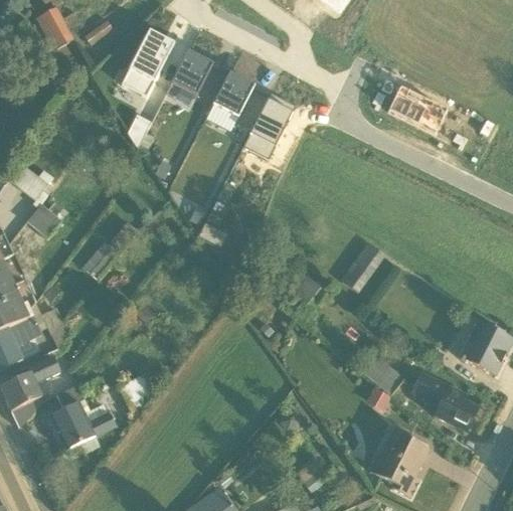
[(56,8),(51,0),(42,0),(49,11),(36,19),(54,51),(74,39),(56,8)]
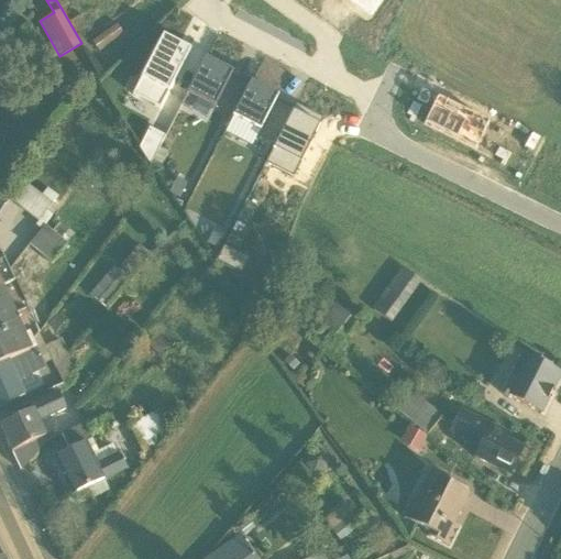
[(56,0),(62,9),(69,3),(67,0),(56,0)]
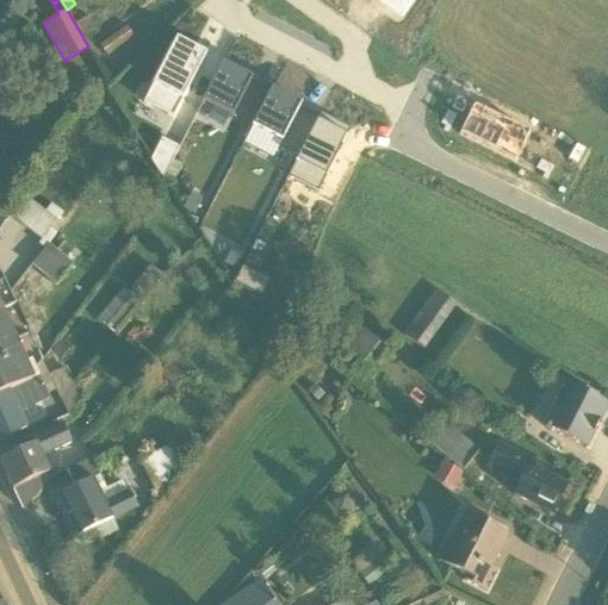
[(126,24),(95,47),(101,58),(135,35),(126,24)]
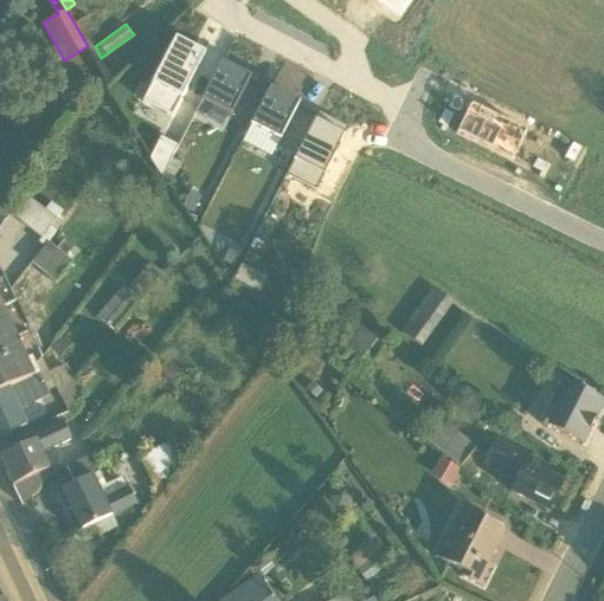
[(143,99),(173,115),(206,52),(177,37),(143,99)]
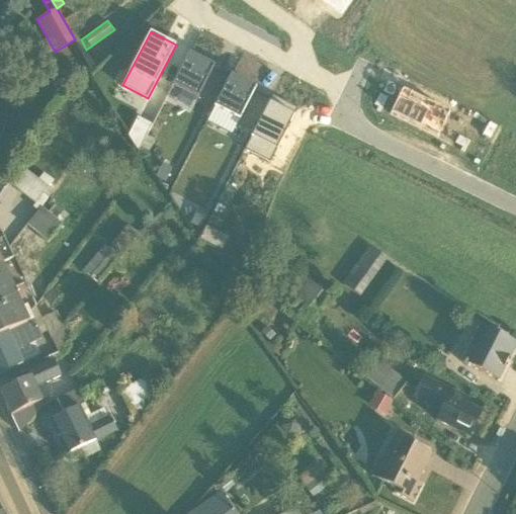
[(215,65),(189,52),(173,83),(198,96),(215,65)]
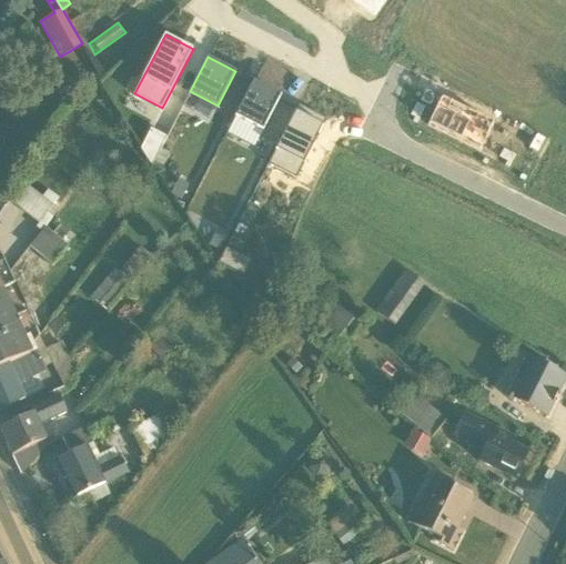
[(281,94),(254,80),(235,116),(263,129),(281,94)]
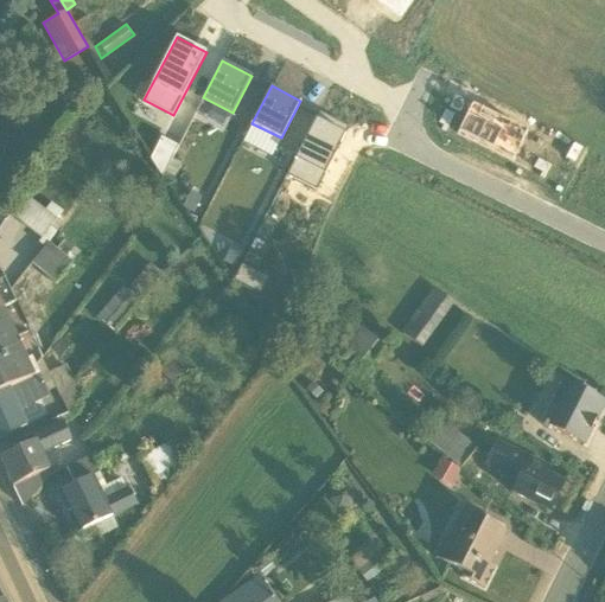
[(350,127),(319,111),(287,174),(317,190),(350,127)]
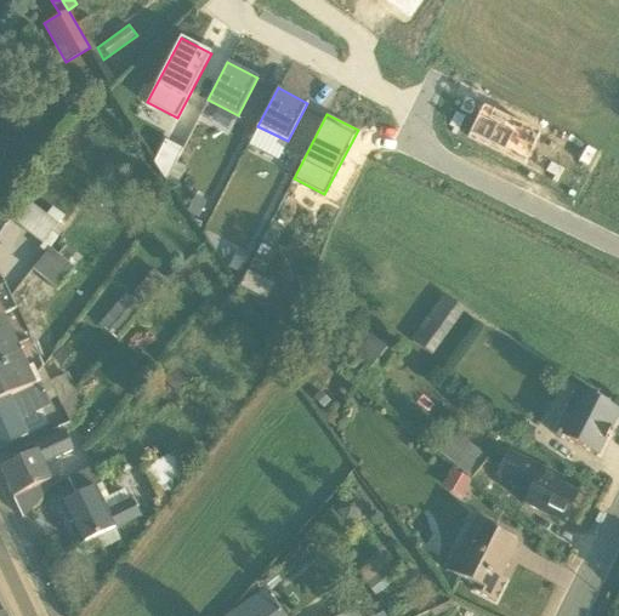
[(27,198),(11,218),(43,243),(40,246),(46,251),(57,235),(52,231),(64,215),(54,205),(47,214),(27,198)]
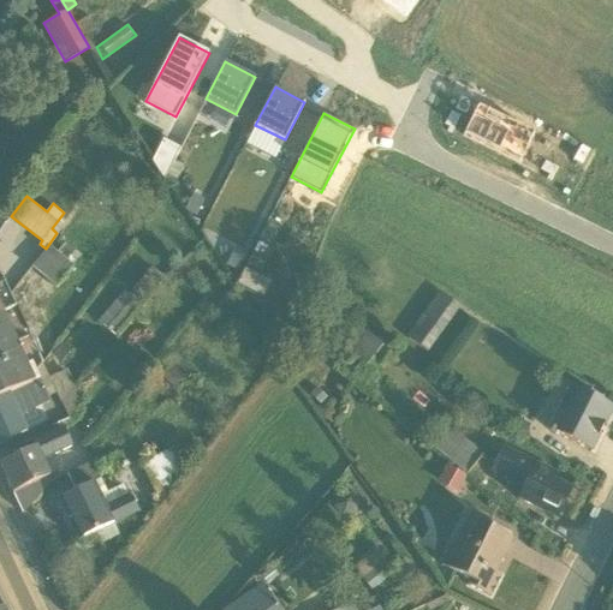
[(49,245),(33,265),(57,285),(82,253),(66,240),(58,251),(49,245)]
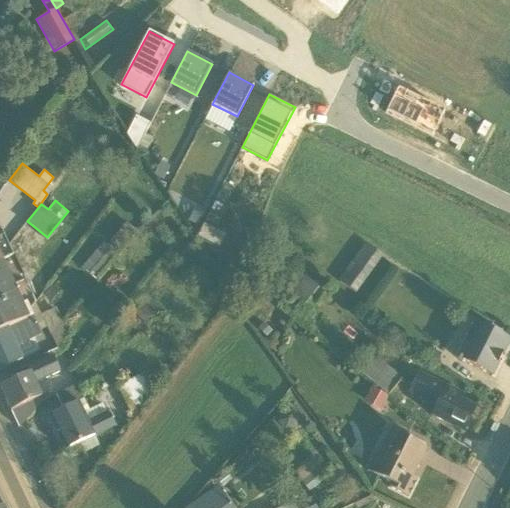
[(127,221),(111,240),(121,249),(138,230),(127,221)]
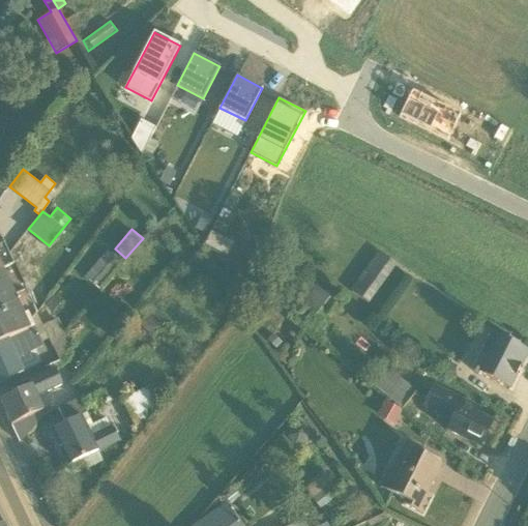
[(0,269),(13,263),(0,232),(0,269)]
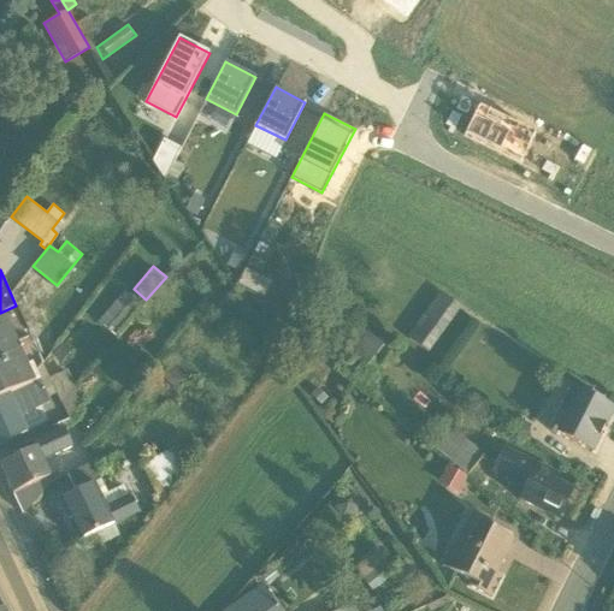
[(125,288),(99,319),(117,333),(142,303),(125,288)]
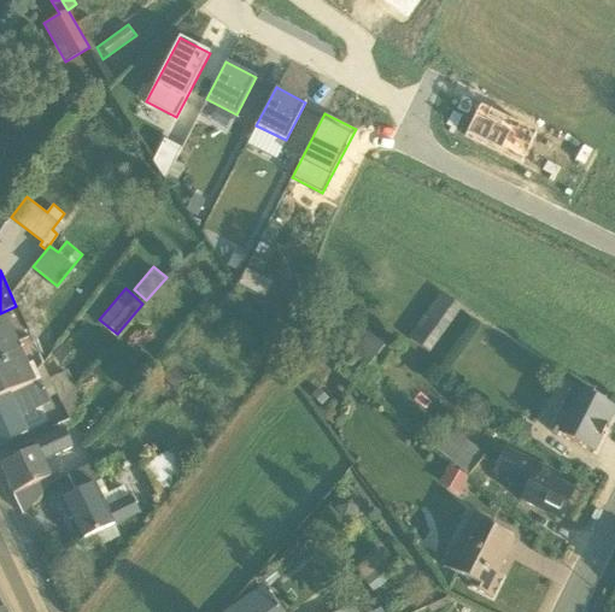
[(429,348),(463,305),(443,289),(409,333),(429,348)]
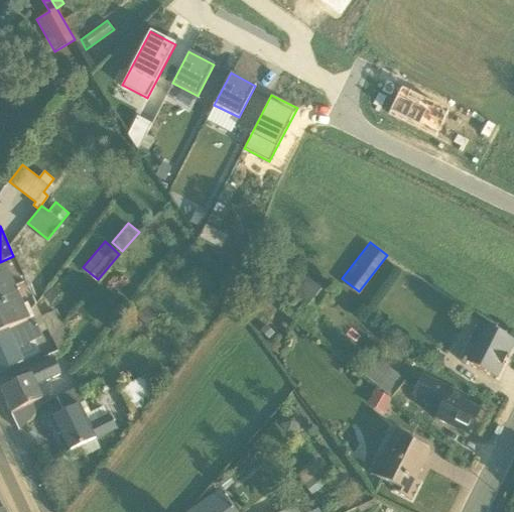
[(13,256),(0,262),(0,333),(40,314),(13,256)]
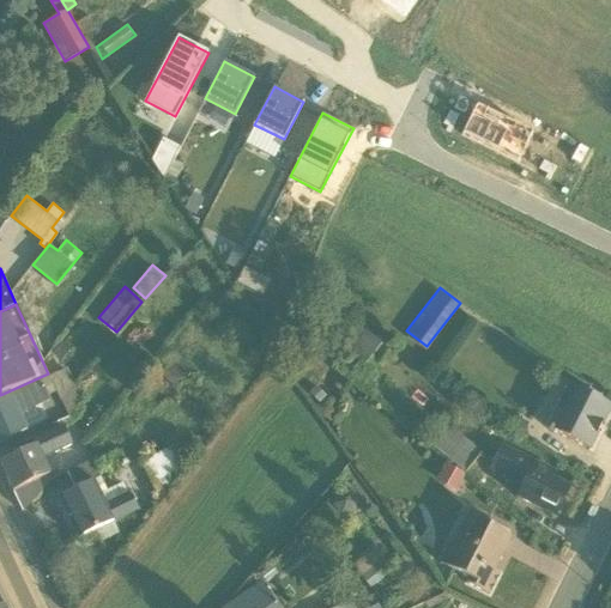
[(177,352),(159,372),(174,384),(192,364),(177,352)]
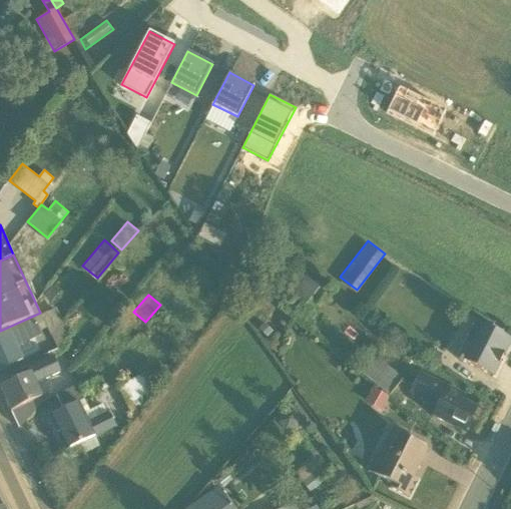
[(40,313),(0,331),(0,369),(23,359),(17,345),(49,330),(57,344),(71,330),(63,319),(57,306),(40,313)]
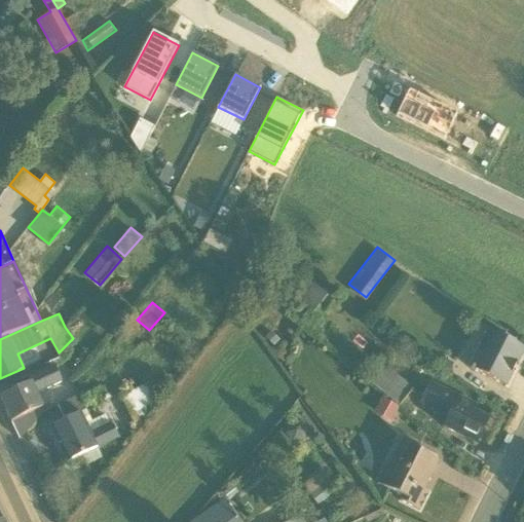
[(504,385),(523,350),(523,345),(489,328),(469,368),(504,385)]
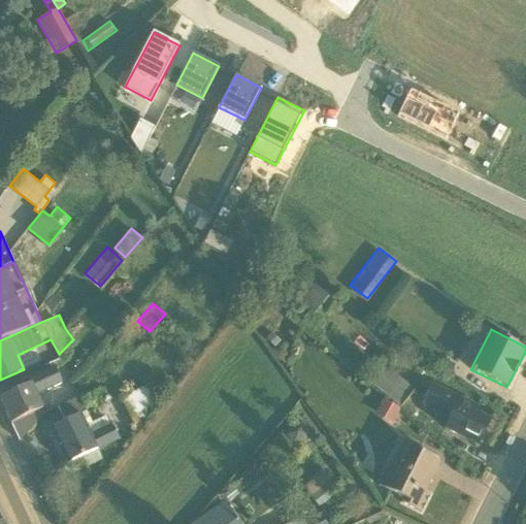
[(13,386),(15,390),(0,398),(20,439),(44,411),(38,393),(62,381),(55,365),(13,386)]
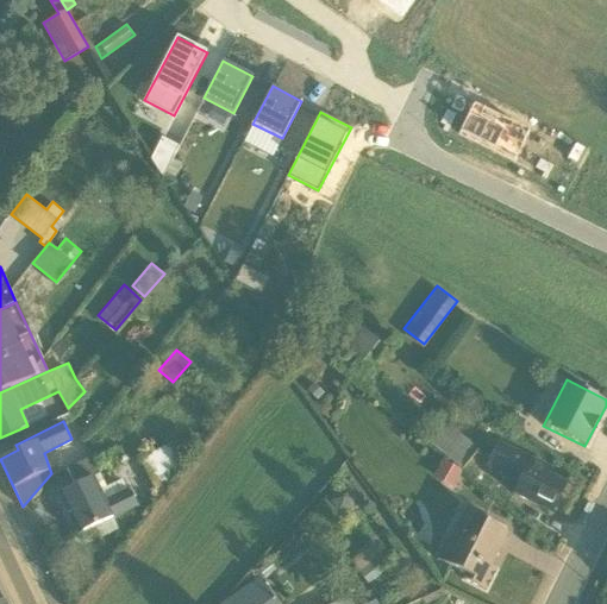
[(480,447),(449,422),(432,442),(463,467),(480,447)]
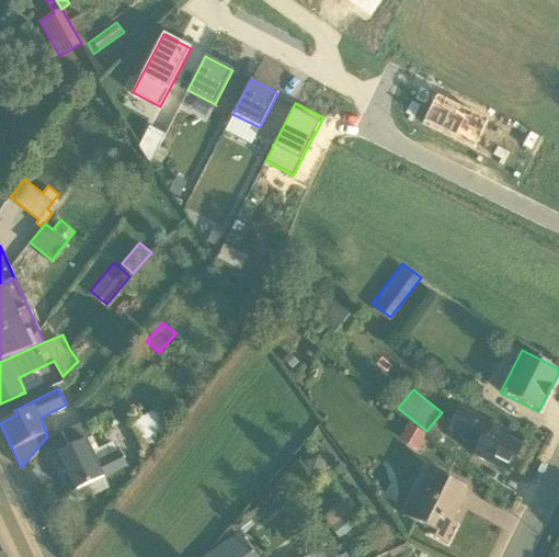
[(164,406),(138,413),(145,435),(171,428),(164,406)]
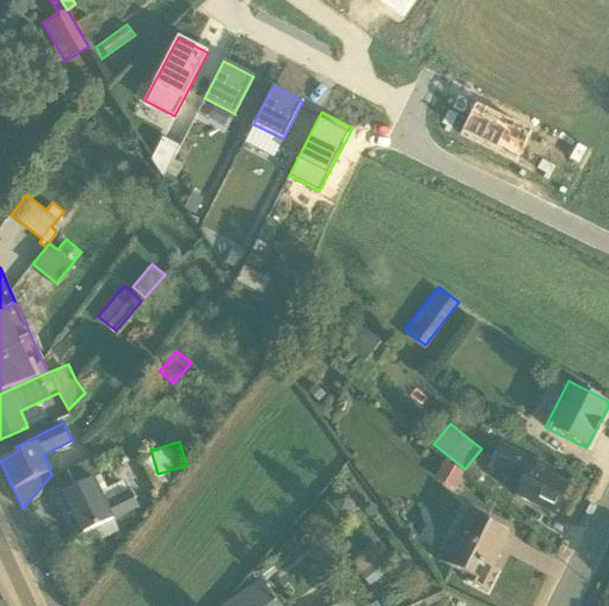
[(553,513),(567,484),(549,476),(553,468),(500,441),(487,468),(496,471),(494,475),(518,487),(515,494),(553,513)]
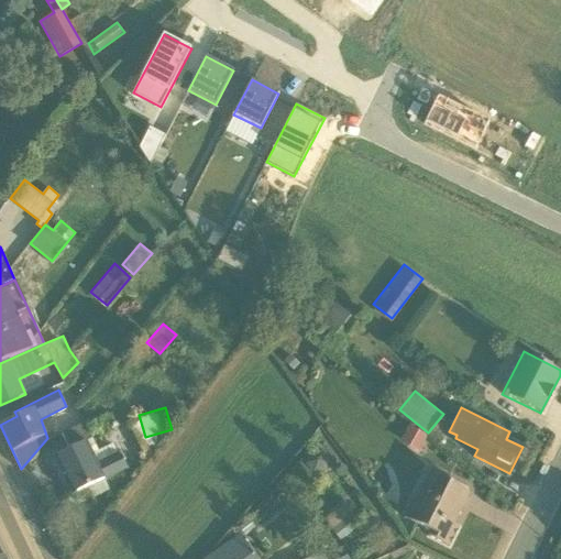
[(68,448),(53,455),(73,495),(87,488),(91,496),(110,488),(106,479),(127,469),(113,441),(111,441),(99,448),(86,422),(62,433),(68,448)]
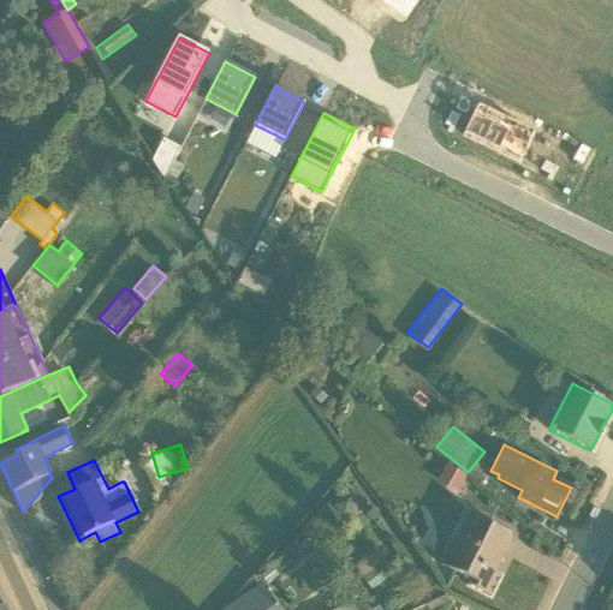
[(447,465),(439,480),(458,491),(466,474),(447,465)]
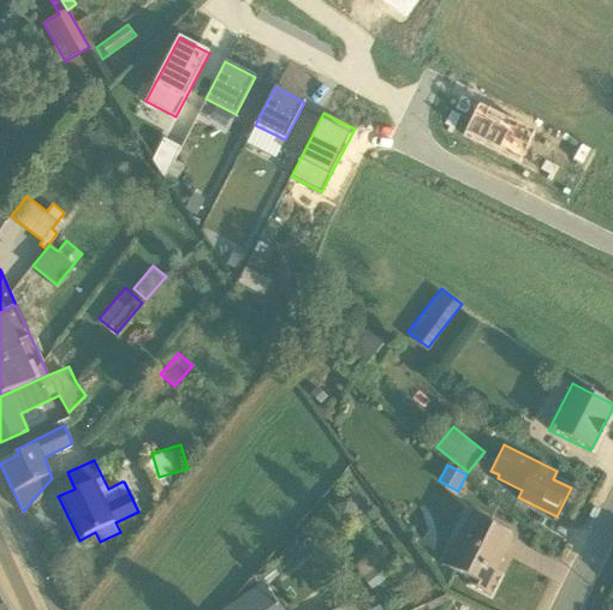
[(501,558),(513,536),(488,522),(492,518),(474,508),(456,543),(453,542),(441,563),(469,578),(466,582),(491,594),(501,573),(493,568),(497,560),(501,558)]
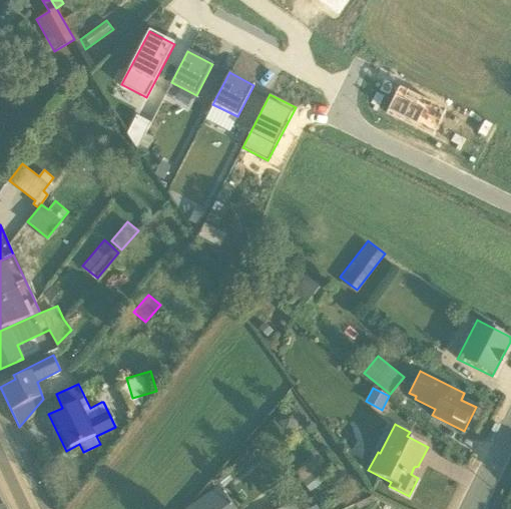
[(313,459),(299,467),(304,476),(318,468),(313,459)]
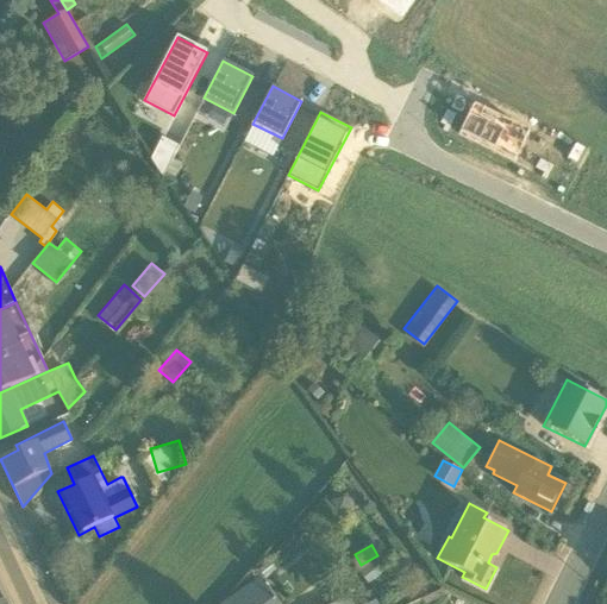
[(280,603),(260,576),(233,595),(236,598),(226,603),(280,603)]
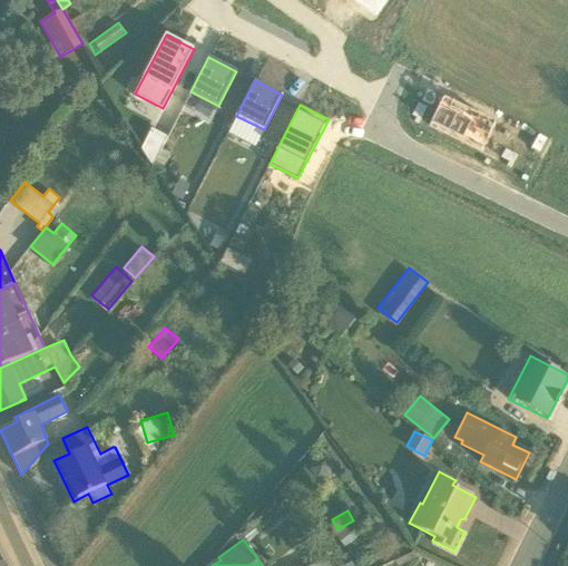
[(331,565),(326,556),(305,565),(331,565)]
